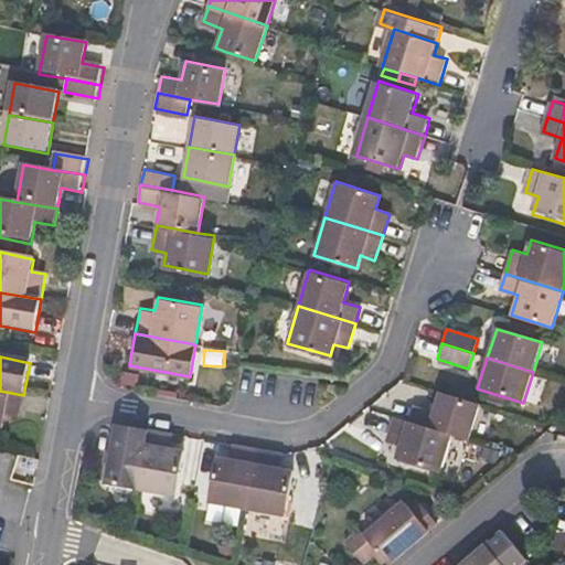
[(19,420),(23,395),(0,391),(0,430),(3,432),(6,417),(19,420)]
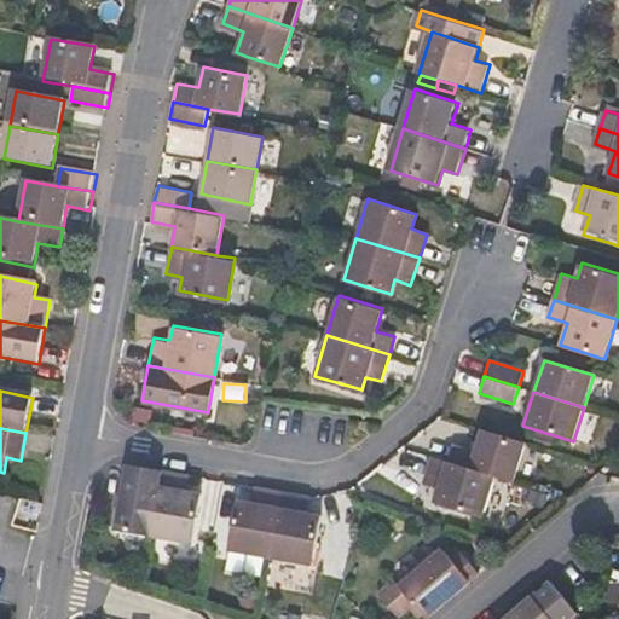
[(513,481),(525,441),(481,429),(475,449),(455,441),(449,462),(495,476),(513,481)]
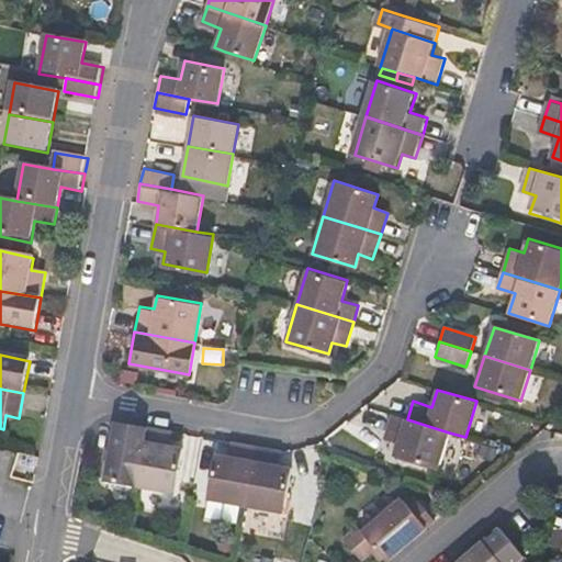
[(438,467),(449,433),(407,419),(391,414),(384,436),(398,440),(395,453),(438,467)]
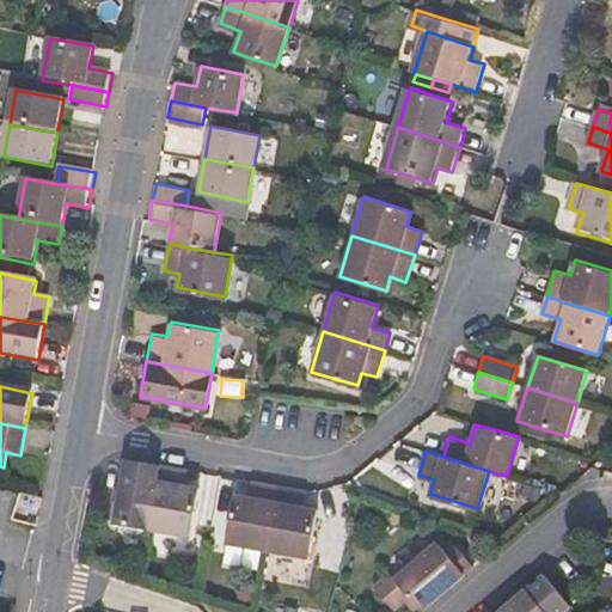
[(148,527),(161,464),(126,457),(118,490),(114,521),(148,527)]
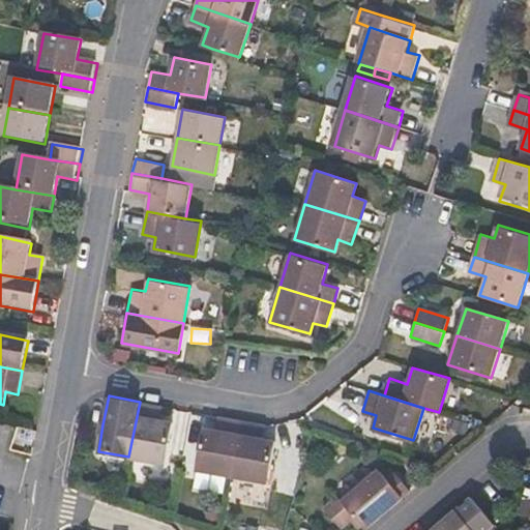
[(164,463),(171,420),(158,417),(162,406),(140,402),(128,457),(164,463)]
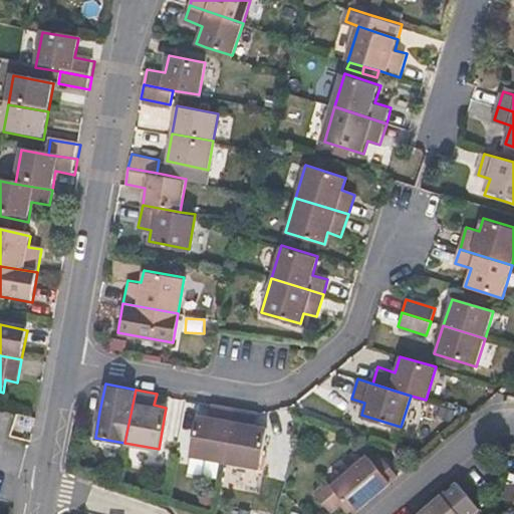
[(229,437),(234,408),(211,404),(209,415),(197,413),(189,455),(224,462),(229,437)]
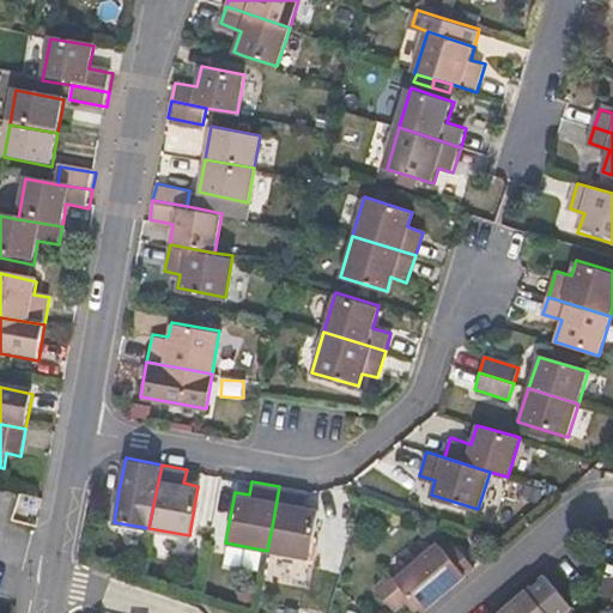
[(308,558),(316,517),(316,508),(303,505),(305,491),(279,486),(273,521),(267,551),(308,558)]
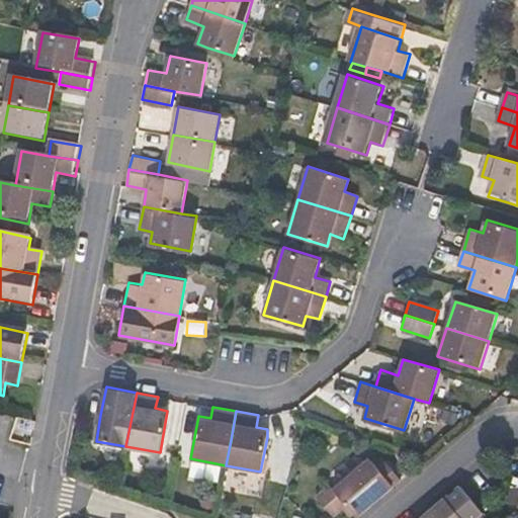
[(356,516),(401,480),(386,462),(378,468),(368,457),(333,489),(329,484),(315,496),(328,510),(341,499),(356,516)]
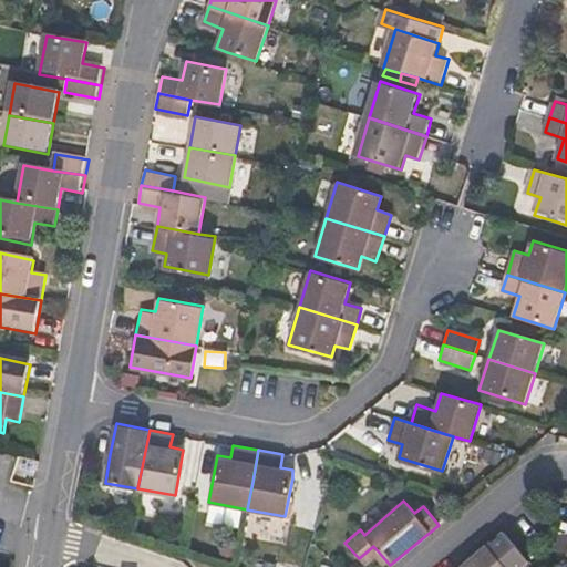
[(566,522),(563,521),(554,549),(566,553),(566,552),(566,522)]
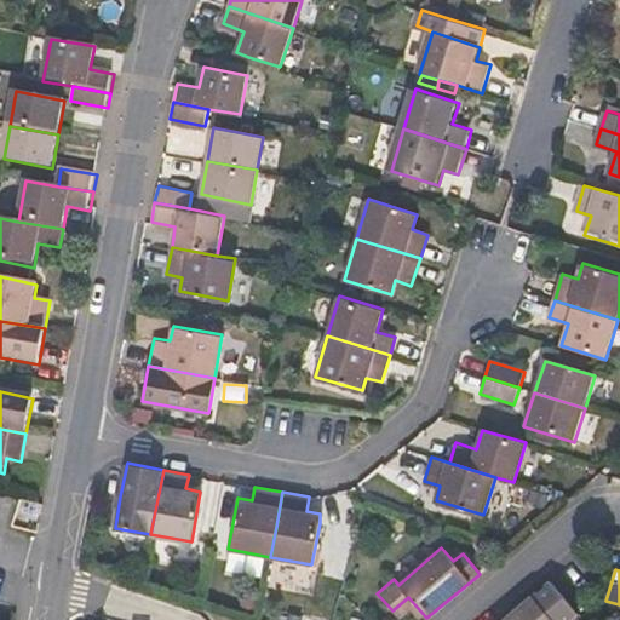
[(569,619),(581,610),(554,578),(503,619),(569,619)]
